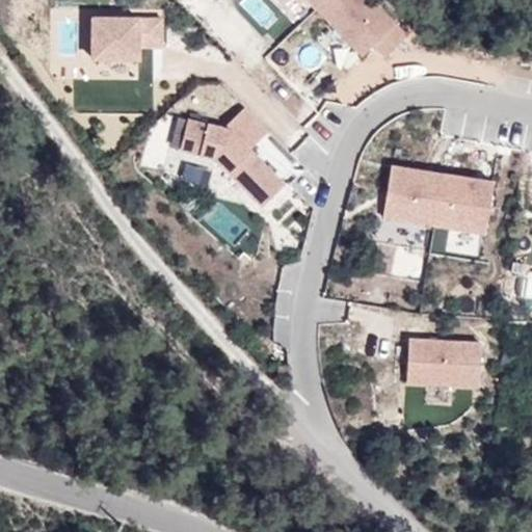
[(407,34),(373,0),(307,0),(363,56),(374,45),(386,57),(407,34)]
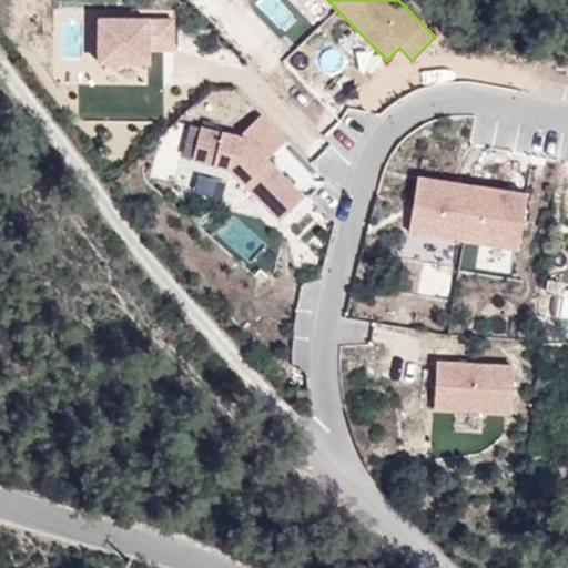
[(174,51),(173,20),(100,20),(100,63),(149,63),(149,51),(174,51)]
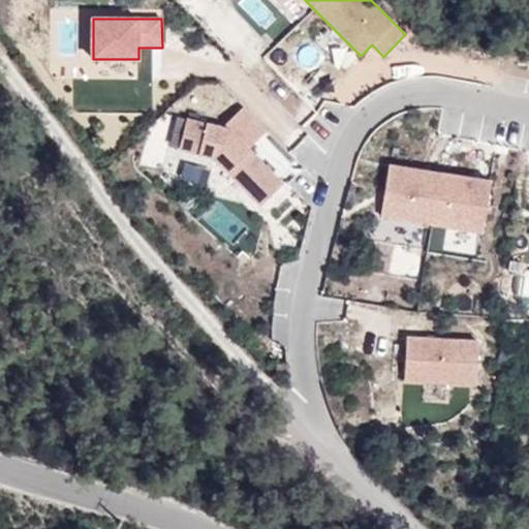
[(290,183),(250,148),(268,130),(245,106),(226,124),(232,130),(188,119),(181,149),(216,158),(262,205),(290,183)]
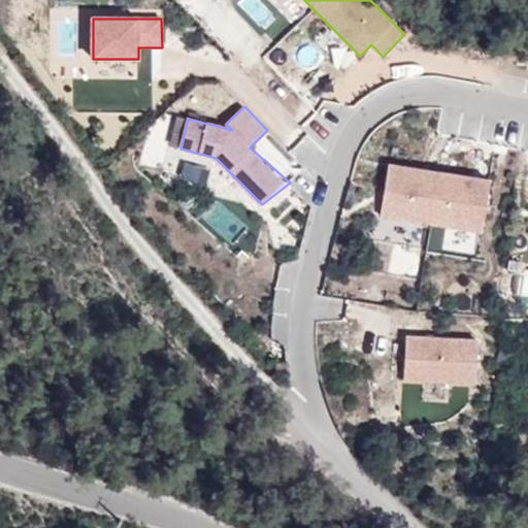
[(170,118),(167,146),(177,147),(179,119),(170,118)]
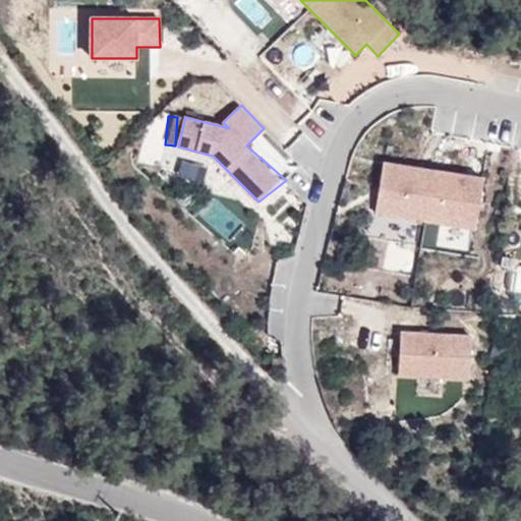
[(478,224),(485,177),(383,161),(374,209),(478,224)]
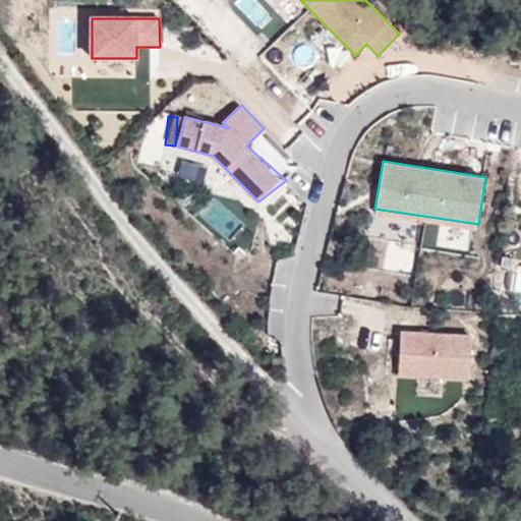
[(231,242),(247,224),(211,194),(195,212),(231,242)]
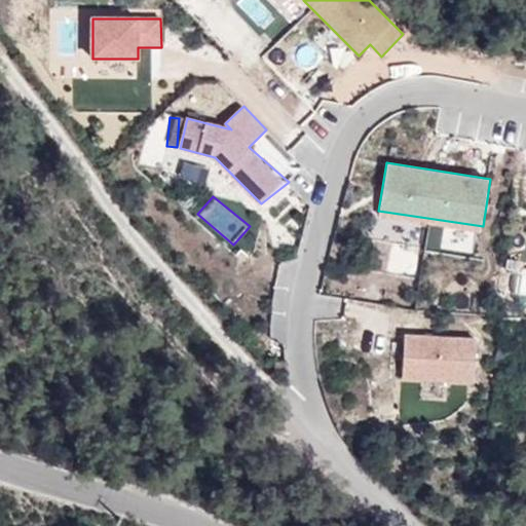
[(475,379),(477,338),(405,334),(403,376),(475,379)]
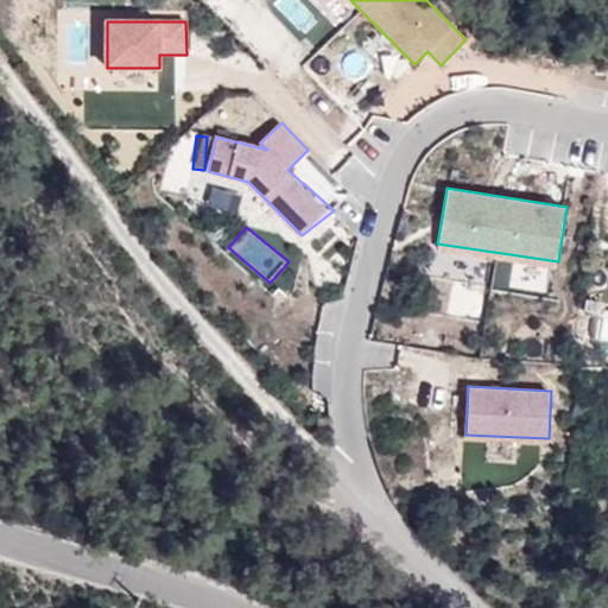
[(335,429),(331,419),(320,420),(322,431),(335,429)]
